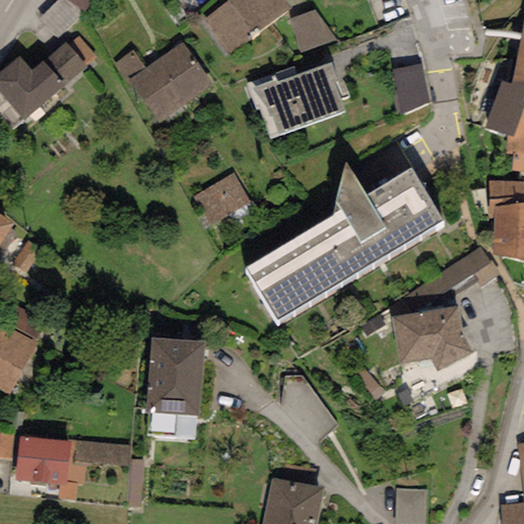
[(84,11),(66,0),(57,0),(38,19),(56,37),(86,14),(84,11)]
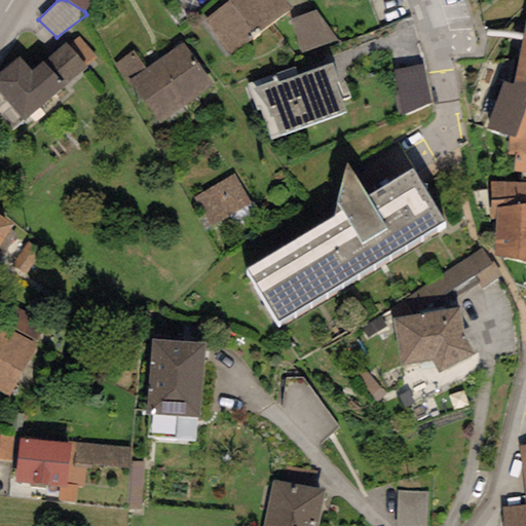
[(91,0),(66,0),(84,11),(91,0)]
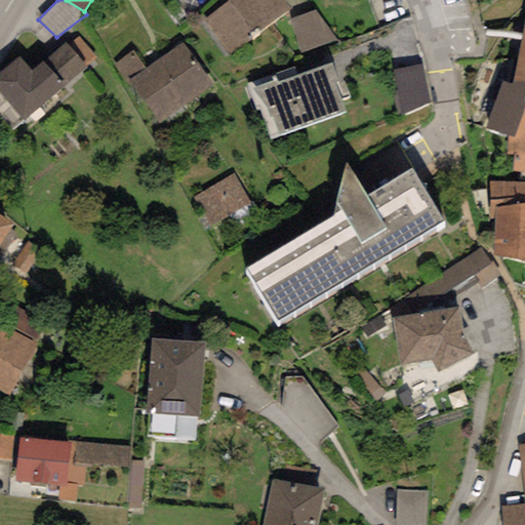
[(284,0),(231,0),(203,22),(228,55),(290,7),(284,0)]
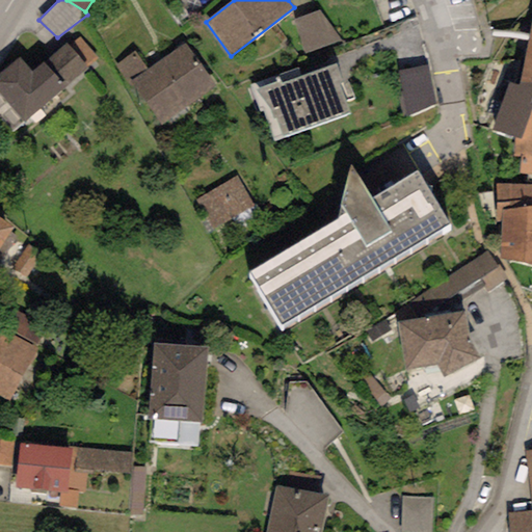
[(320,11),(293,23),(304,55),(341,41),(320,11)]
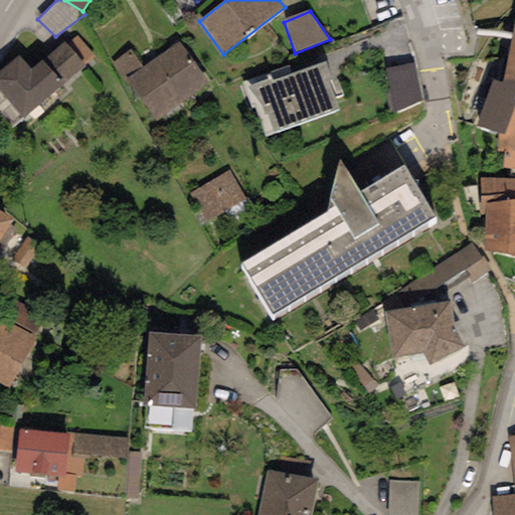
[(76,37),(66,46),(82,65),(93,57),(76,37)]
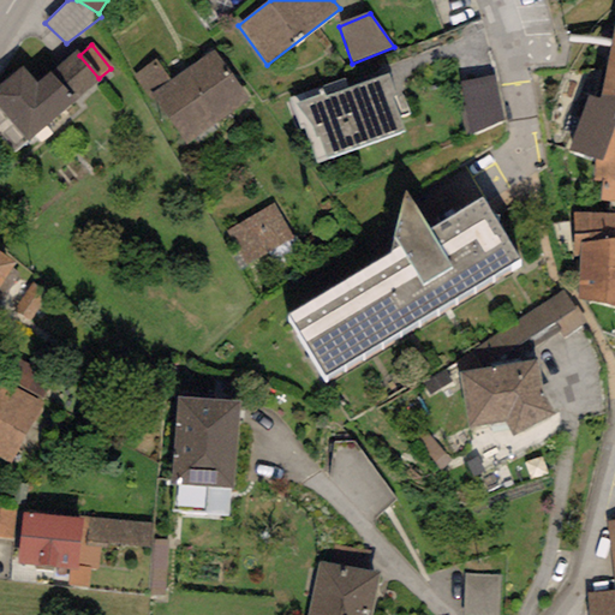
[(23,67),(0,85),(0,111),(25,142),(101,81),(99,78),(79,55),(76,51),(36,83),(23,67)]
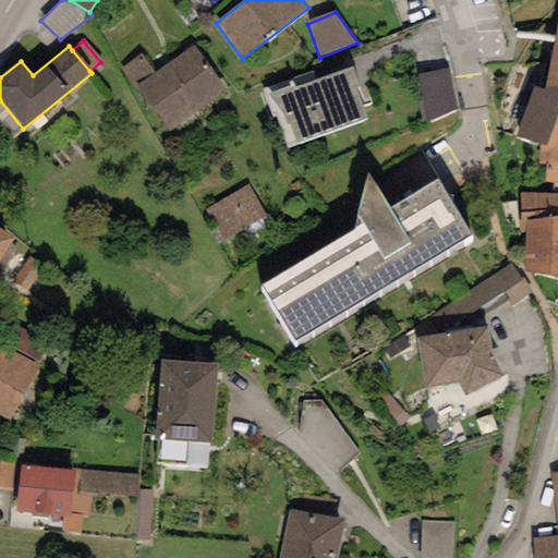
[(143,53),(121,69),(137,94),(142,91),(169,131),(226,92),(194,46),(155,72),(143,53)]
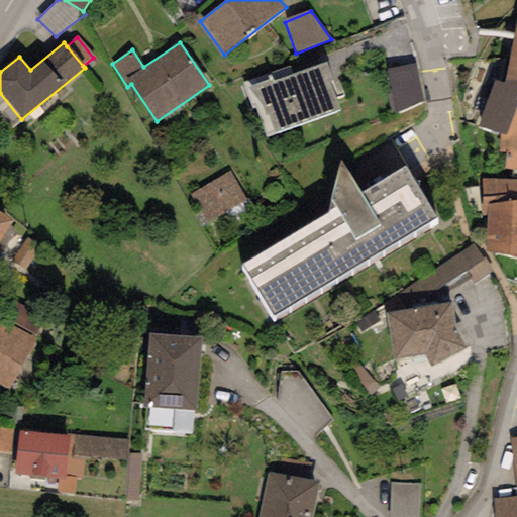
[(516,44),(513,44),(505,81),(516,82),(516,44)]
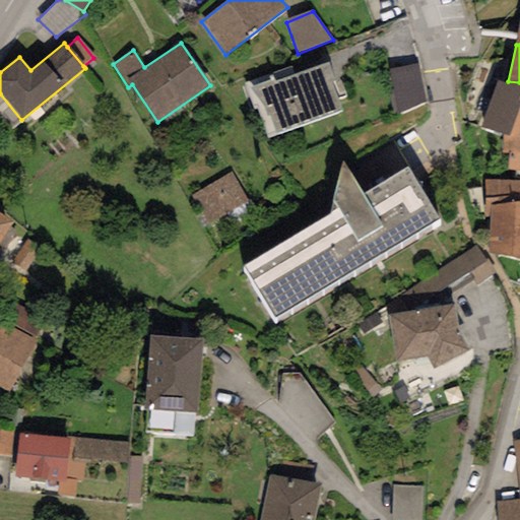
[(328,63),(251,89),(264,108),(271,134),(341,111),(328,63)]
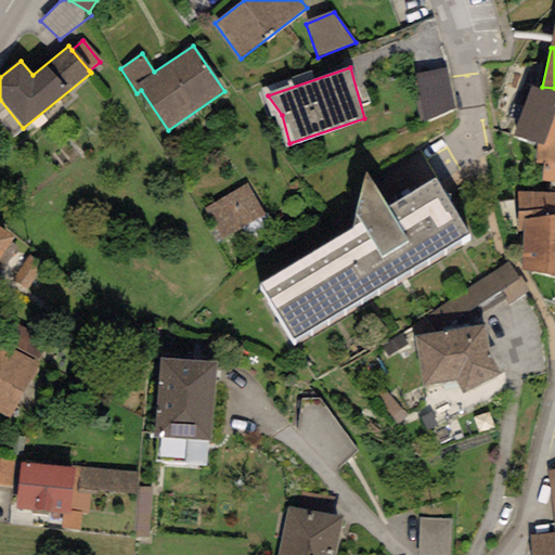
[(446,68),(415,75),(423,121),(453,107),(446,68)]
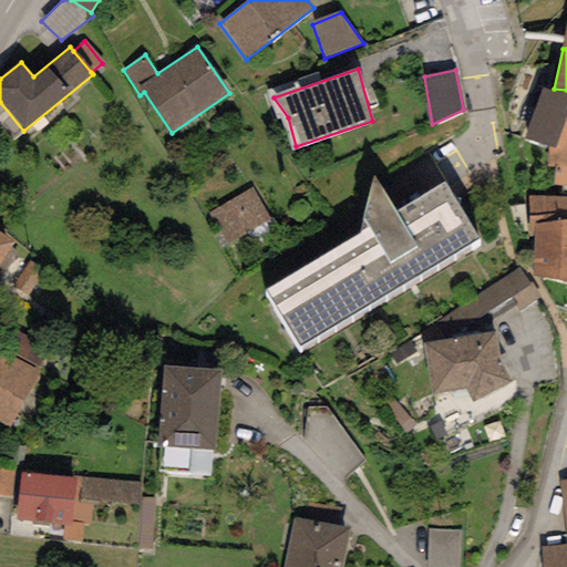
[(553,92),(540,88),(525,138),(548,144),(555,146),(566,116),(566,90),(554,89),(553,92)]
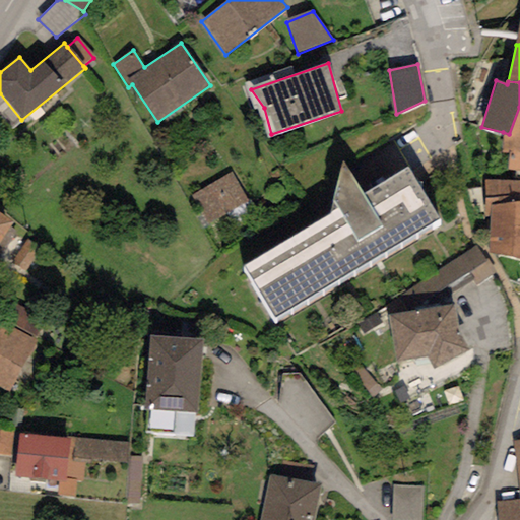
[(519,107),(509,134),(503,132),(500,153),(509,155),(507,169),(519,171),(519,107)]
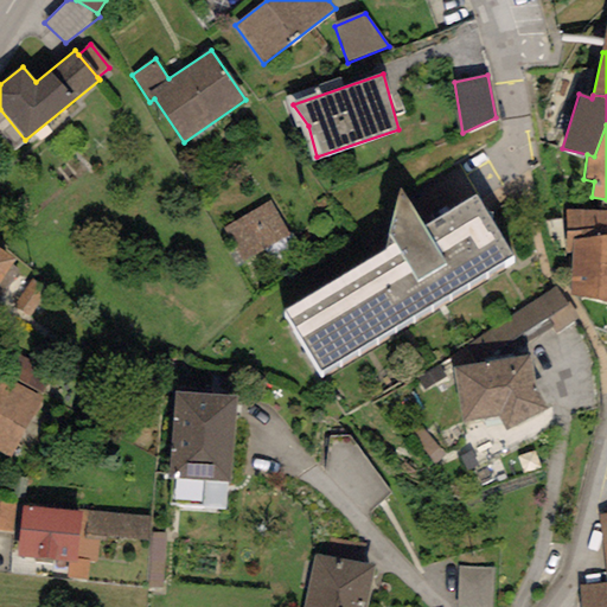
[(511,255),(475,195),(425,227),(401,189),(387,249),(285,312),(321,375),(511,255)]
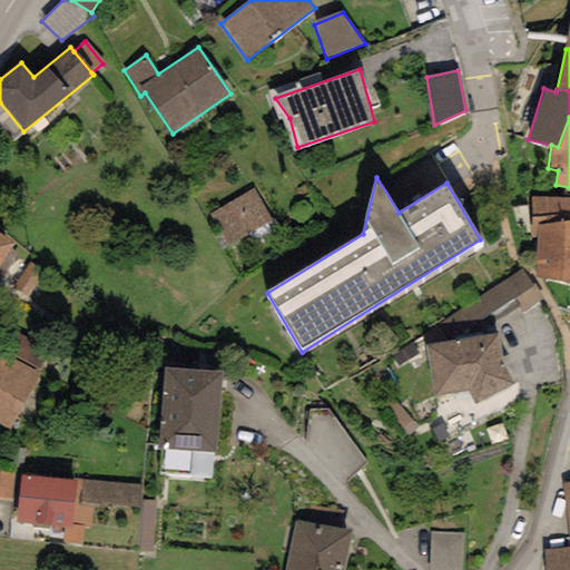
[(269,218),(254,190),(210,214),(227,243),(269,218)]
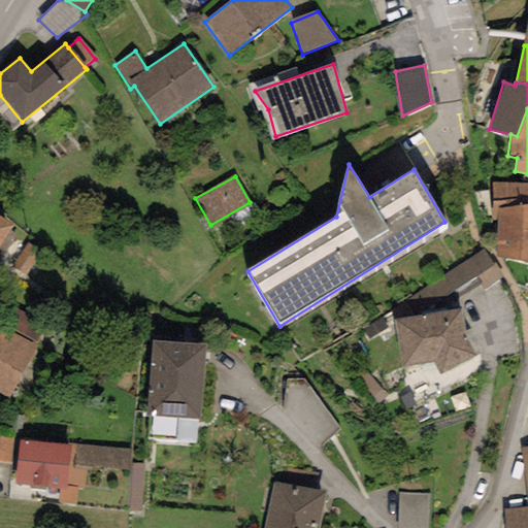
[(498,220),(498,209),(527,205),(527,185),(493,184),(492,220),(498,220)]
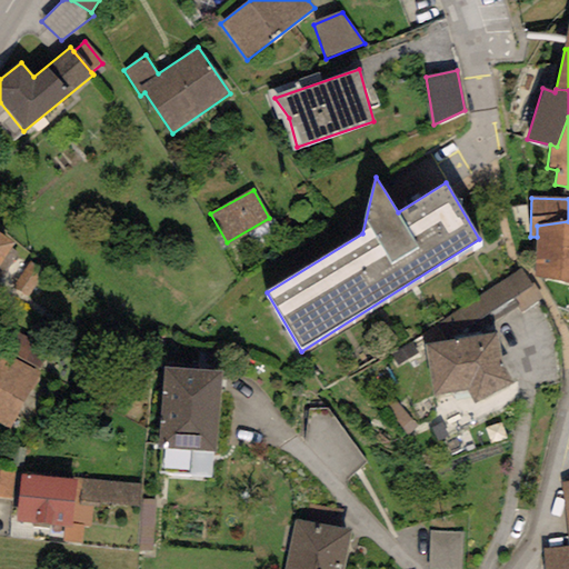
[(568,221),(537,226),(537,237),(535,277),(568,283),(568,221)]
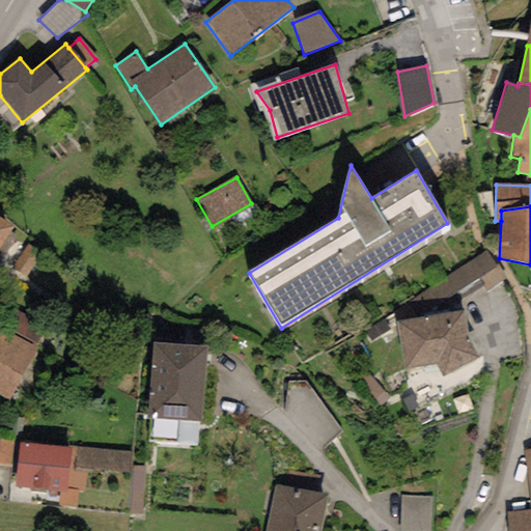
[(12,227),(0,218),(0,251),(2,253),(14,235),(8,231),(12,227)]
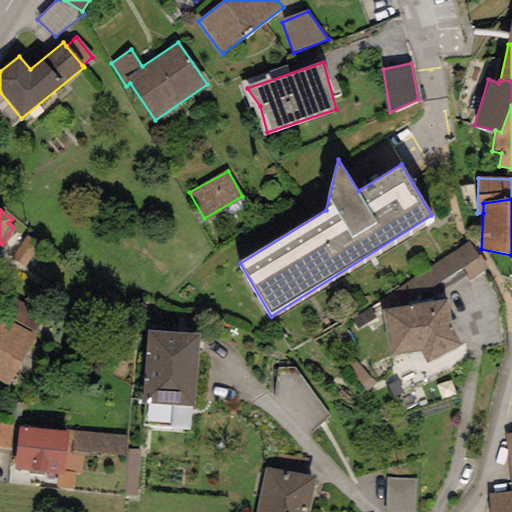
[(26,236),(10,260),(26,272),(43,248),(26,236)]
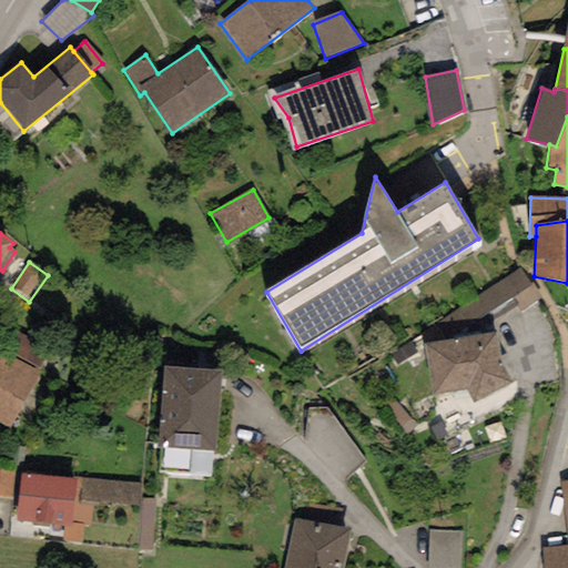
[(520,312),(540,297),(520,269),(421,336),(425,345),(494,333),(492,321),(516,305),(520,312)]
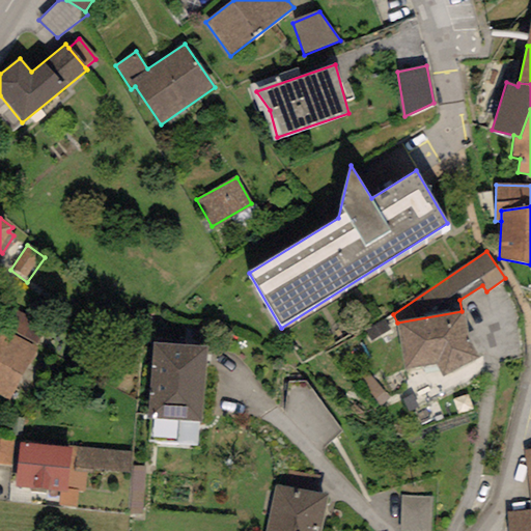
[(0,396),(8,400),(48,327),(4,304),(0,311),(0,396)]
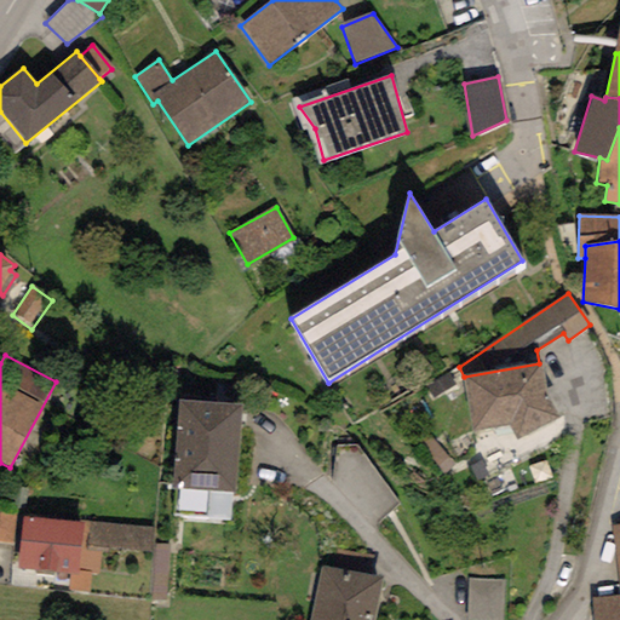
[(539,363),(464,377),(471,431),(507,425),(514,443),(558,418),(544,394),(539,363)]
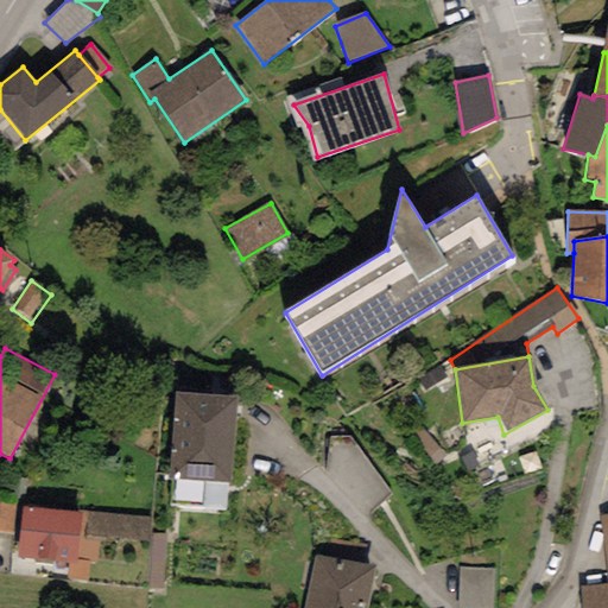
[(238,397),(176,392),(169,477),(230,482),(238,397)]
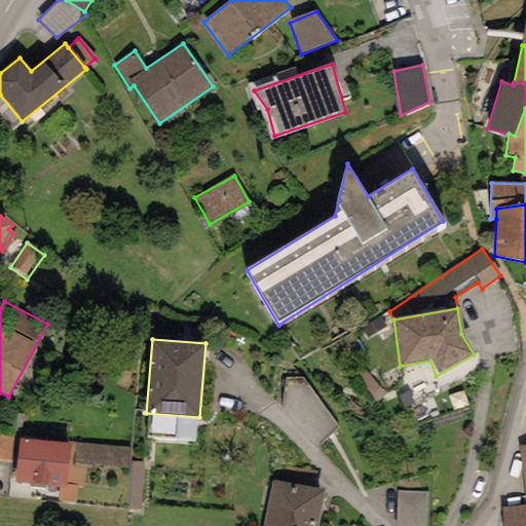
[(0,462),(16,463),(20,440),(0,436),(0,462)]
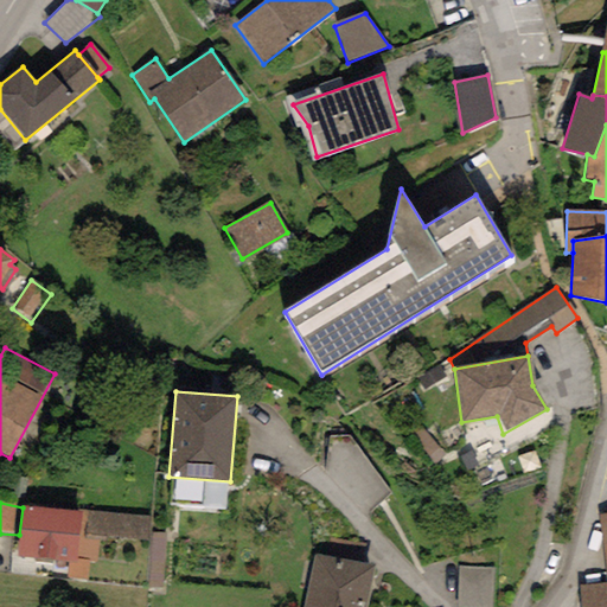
[(78,512),(23,508),(19,535),(18,557),(32,558),(32,561),(56,562),(56,567),(66,567),(65,580),(87,581),(89,558),(97,560),(98,537),(87,537),(89,512),(78,510),(78,512)]
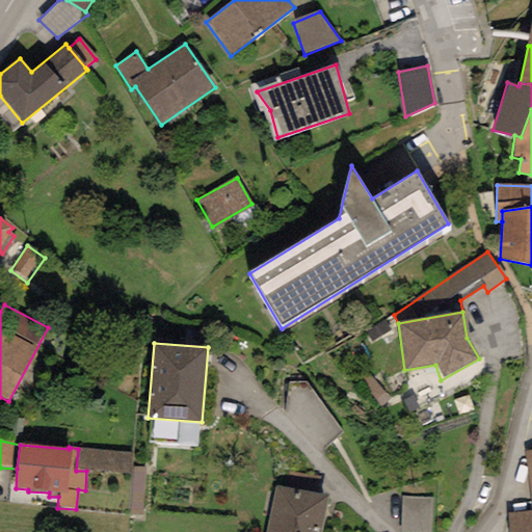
[(131,453),(78,449),(76,471),(86,471),(129,475),(131,453)]
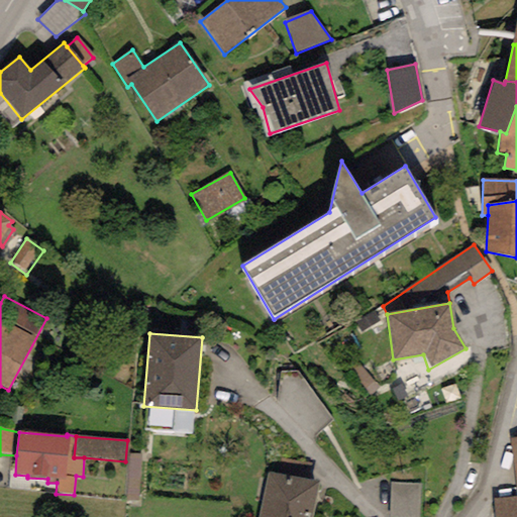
[(516,516),(516,436),(509,438),(516,493),(516,496),(493,499),(494,516),(516,516)]
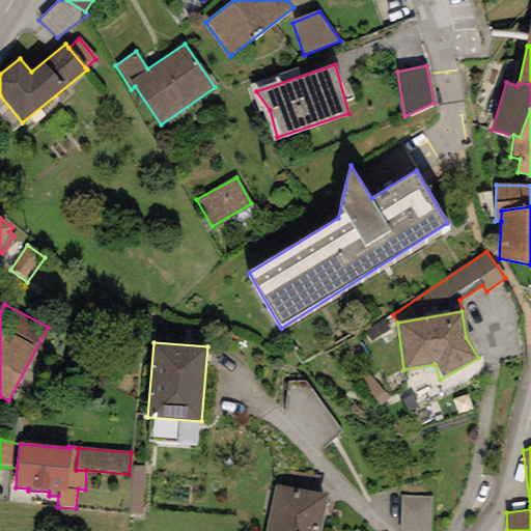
[(145,468),(133,467),(130,515),(141,515),(145,468)]
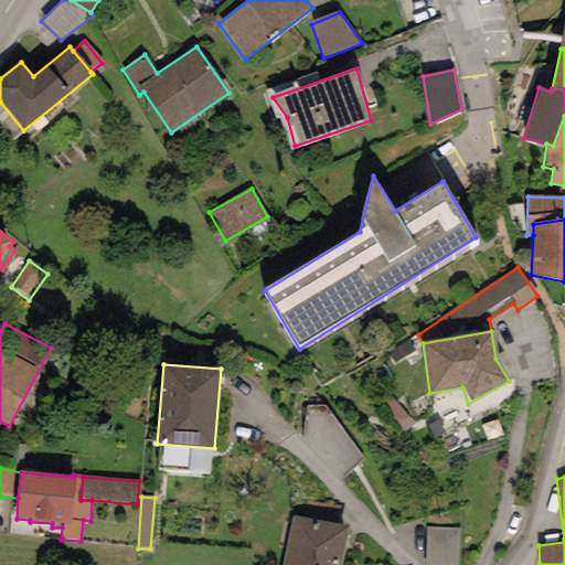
[(291,515),(281,564),(339,564),(348,526),(291,515)]
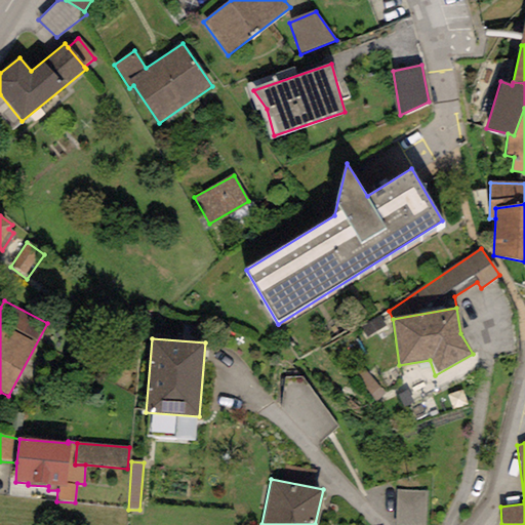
[(425,524),(427,494),(400,493),(397,524),(425,524)]
